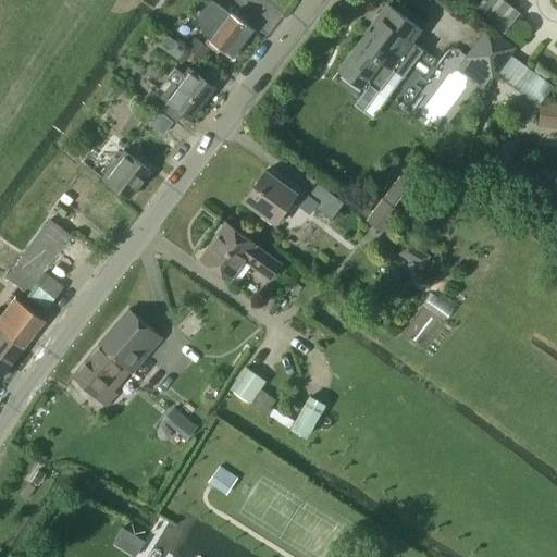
[(235,59),(255,32),(211,0),(208,0),(196,16),(202,35),(235,59)]
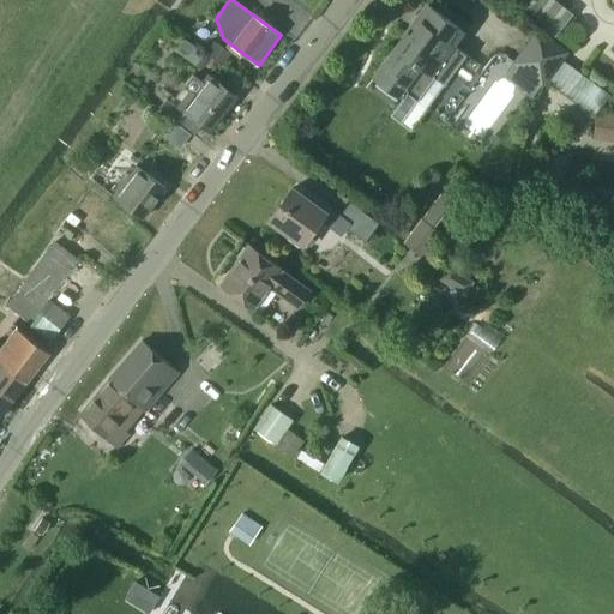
[(451,72),(464,54),(455,47),(456,46),(452,43),(462,31),(458,28),(459,26),(426,2),(372,76),(398,95),(399,94),(403,96),(407,92),(416,100),(443,65),(451,72)]
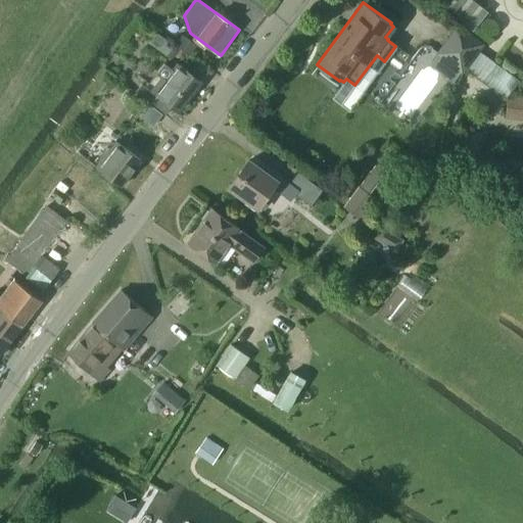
[(461,70),(481,43),(458,27),(437,53),(461,70)]
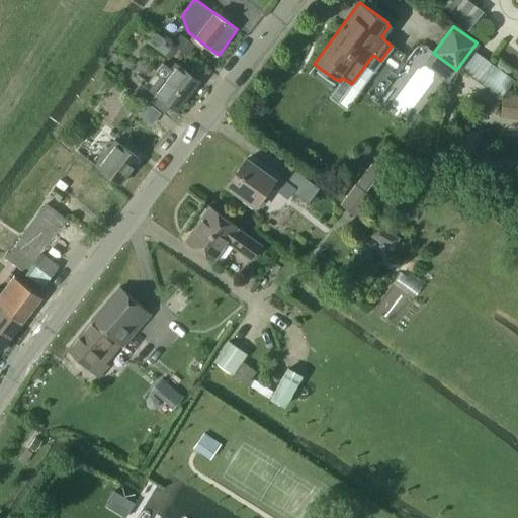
[(154,32),(147,44),(169,58),(176,48),(154,32)]
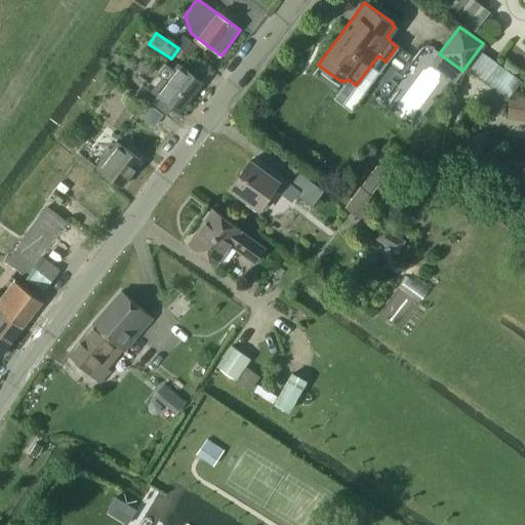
[(184,36),(176,45),(189,55),(197,46),(184,36)]
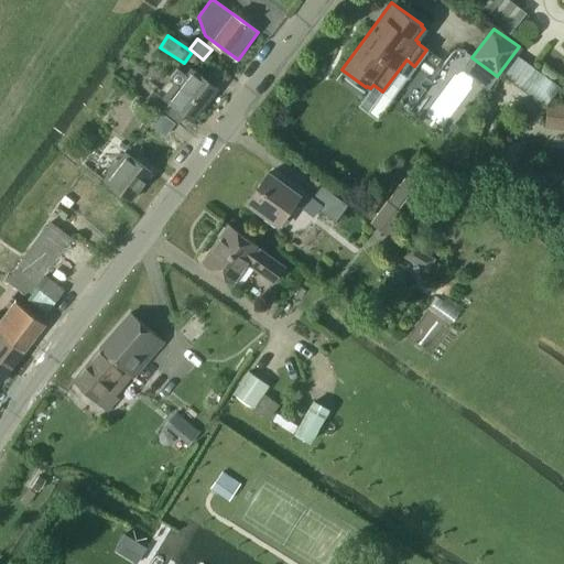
[(153,89),(145,100),(163,114),(179,125),(185,117),(194,123),(219,87),(195,69),(191,66),(185,74),(175,67),(167,77),(174,82),(163,97),(153,89)]
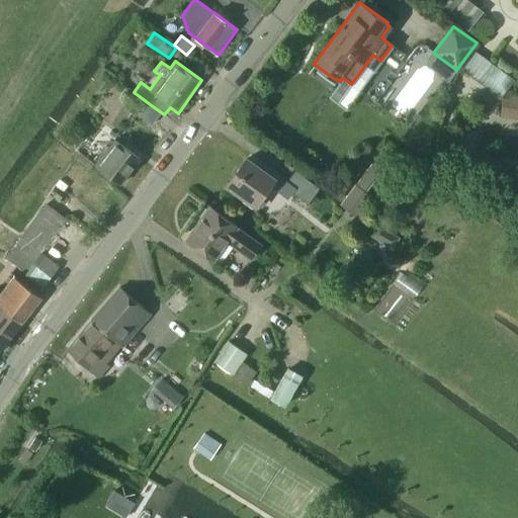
[(517,116),(517,98),(504,96),(502,115),(517,116)]
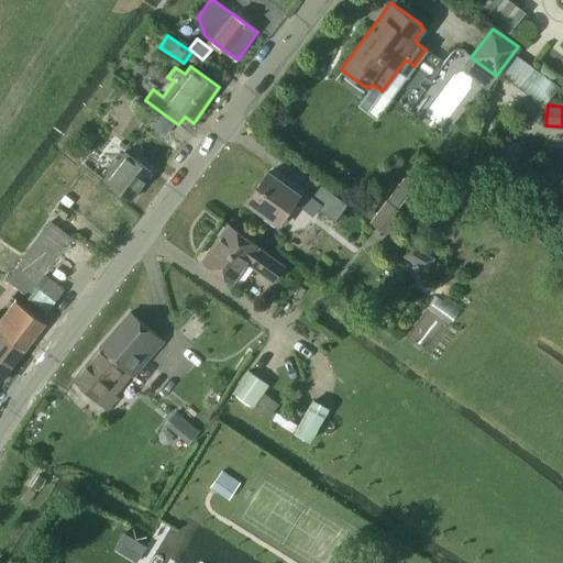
[(177,124),(163,113),(158,110),(152,119),(172,133),(177,124)]
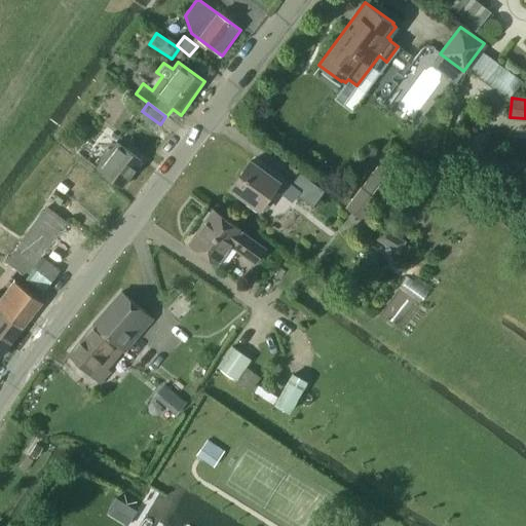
[(116,142),(97,167),(122,187),(142,161),(116,142)]
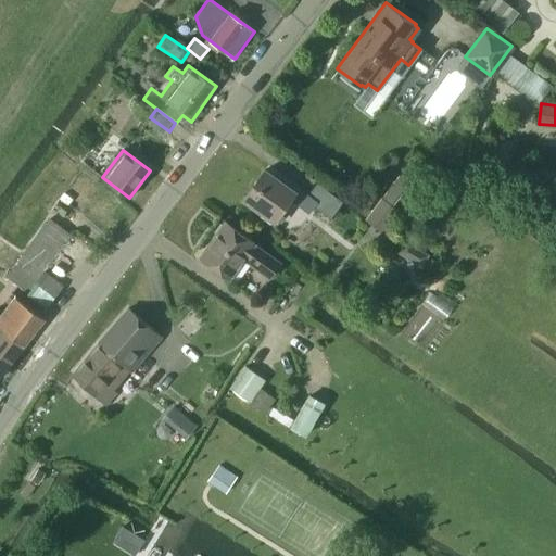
[(274,224),(298,192),(264,167),(240,199),(274,224)]
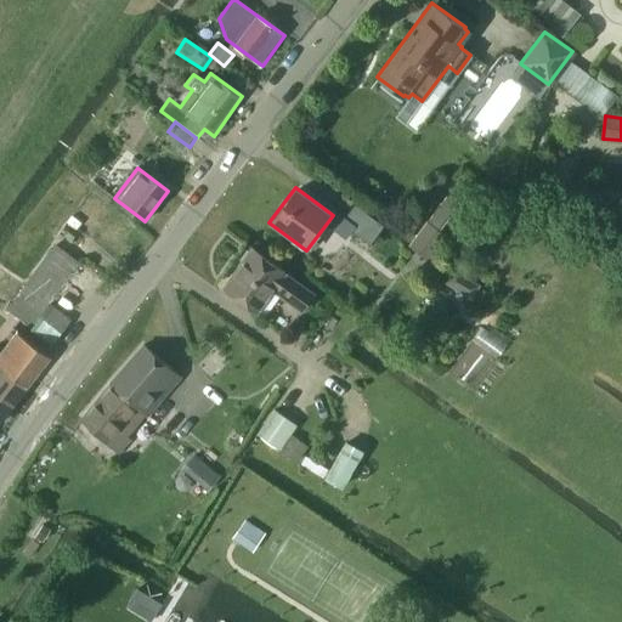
[(369,244),(383,226),(355,204),(340,224),(369,244)]
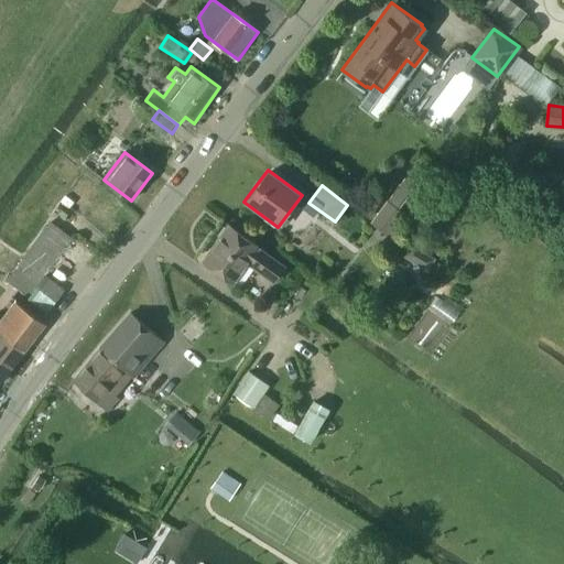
[(0,268),(10,275),(7,280),(47,311),(63,290),(45,277),(74,238),(51,221),(24,256),(3,238),(0,242),(0,268)]
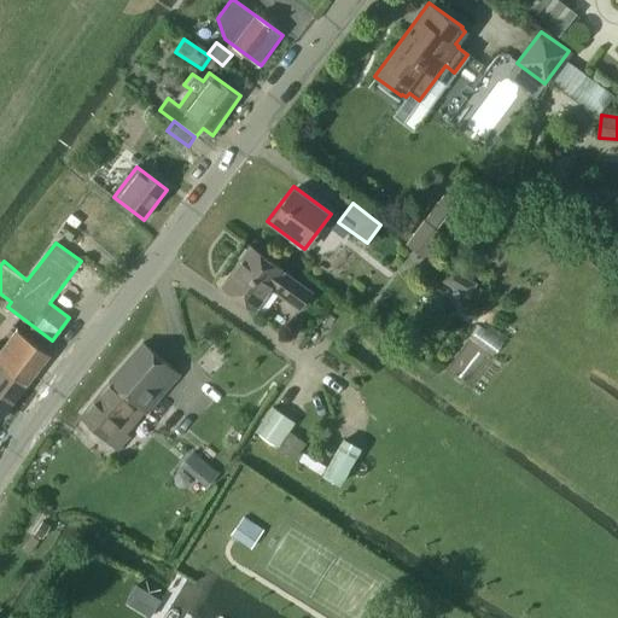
[(310,291),(283,270),(250,246),(221,285),(255,309),(270,287),(298,308),(310,291)]
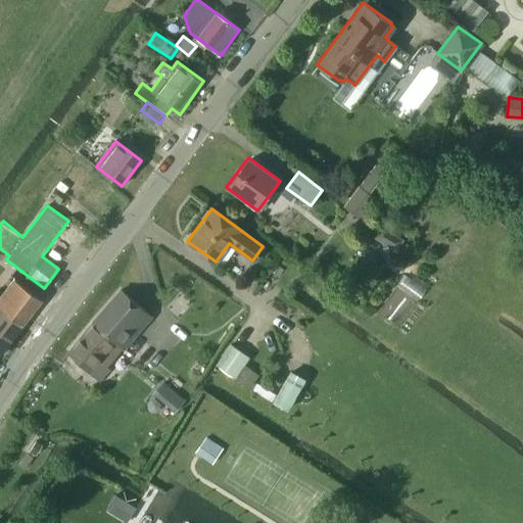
[(0,333),(10,341),(42,300),(13,278),(0,293),(0,333)]
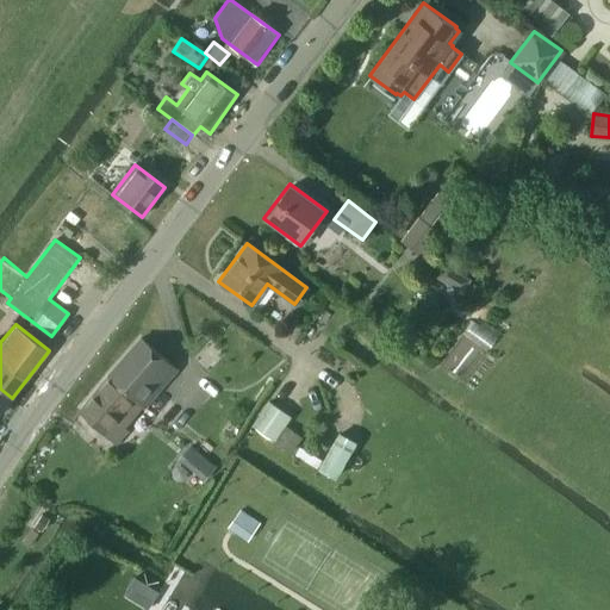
[(144,409),(178,369),(139,336),(106,375),(78,411),(116,444),(129,430),(125,428),(143,406),(144,409)]
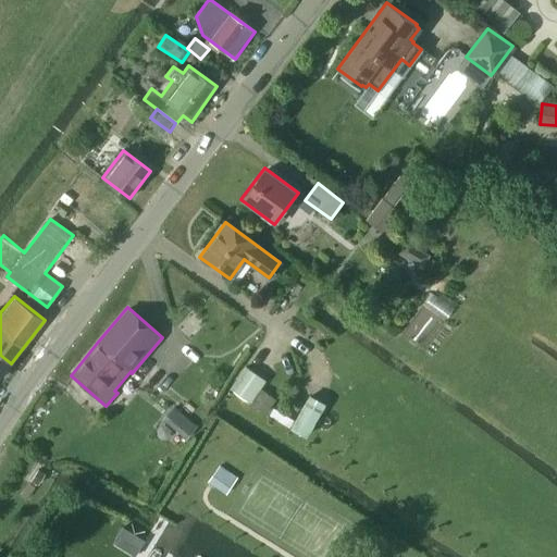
[(0,376),(11,363),(0,355),(0,376)]
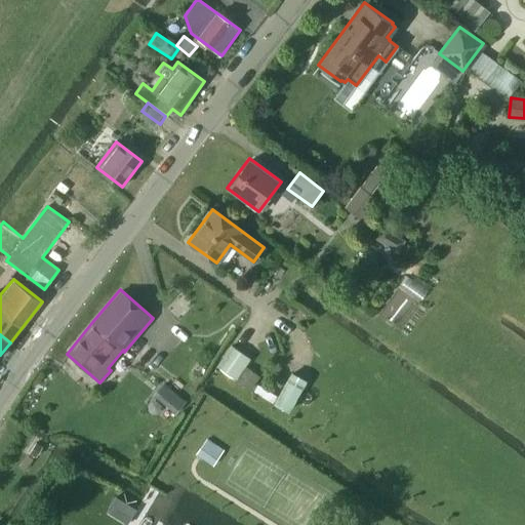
[(232,347),(216,367),(235,380),(250,360),(232,347)]
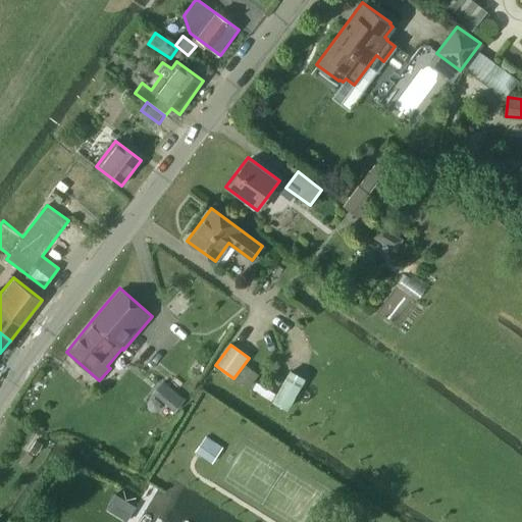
[(245,365),(235,378),(248,388),(258,375),(245,365)]
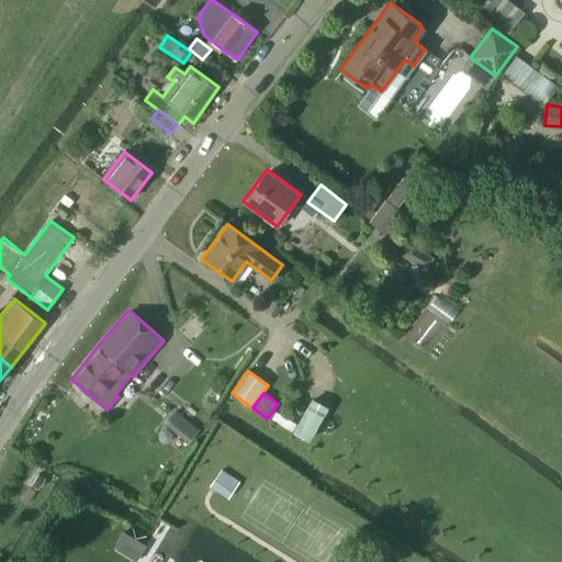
[(312,400),(293,433),(308,441),(327,408),(312,400)]
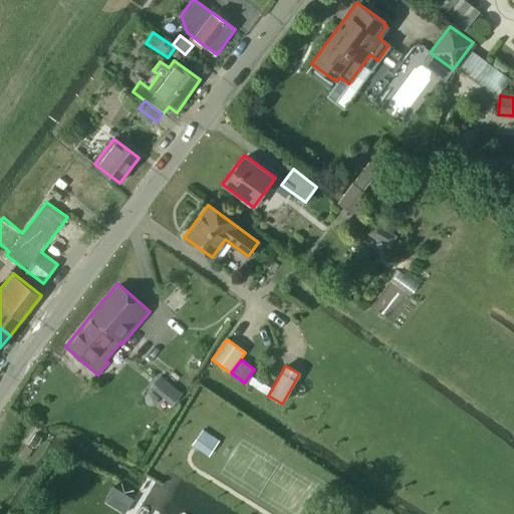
[(160,374),(150,387),(170,405),(181,394),(160,374)]
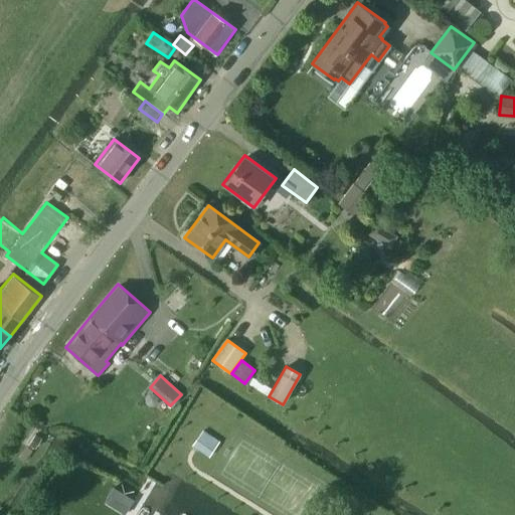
[(252,377),(248,384),(268,395),(272,389),(252,377)]
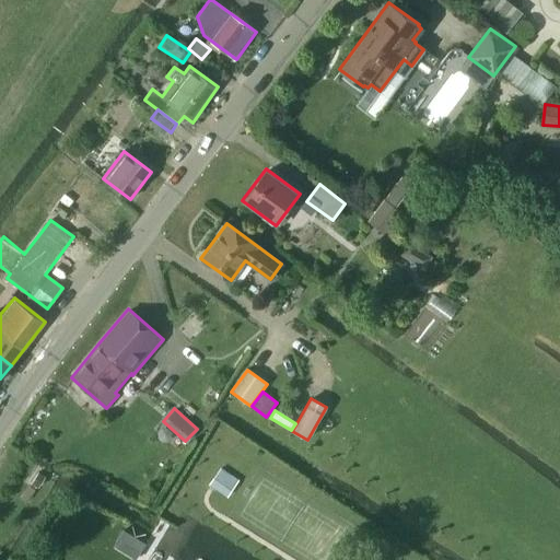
[(222,468),(210,486),(228,497),(238,480),(222,468)]
